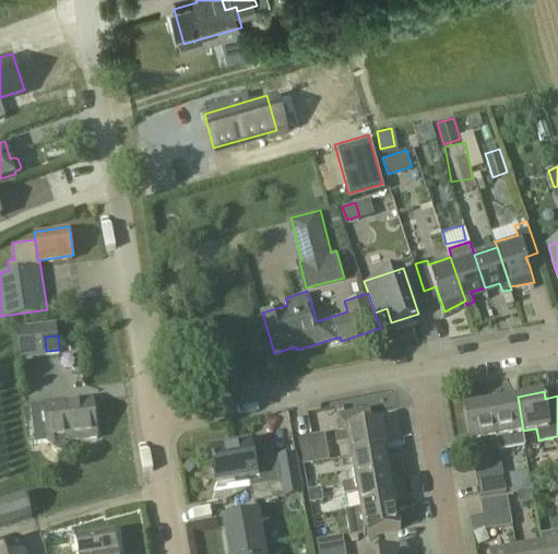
[(45,402),(31,403),(35,440),(49,439),(51,439),(52,444),(56,448),(61,449),(66,447),(69,443),(69,437),(97,434),(93,396),(45,401),(45,402)]
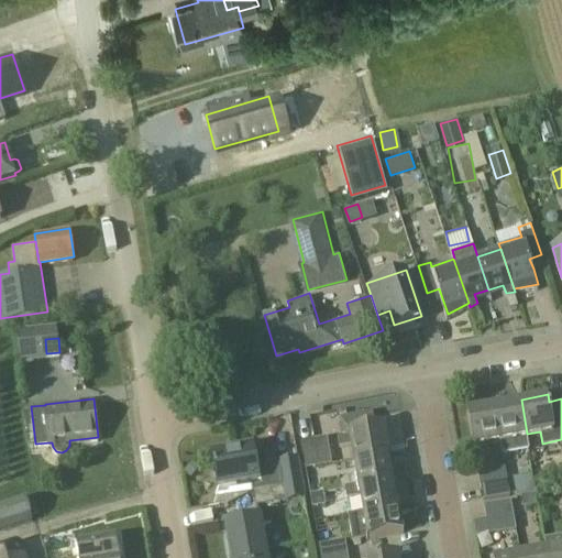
[(521,400),(495,404),(500,439),(503,451),(529,447),(527,434),(521,400)]
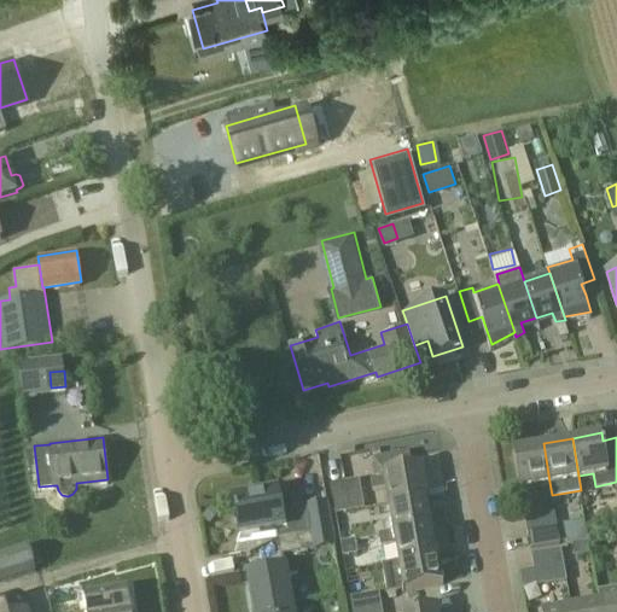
[(521,487),(549,482),(543,443),(513,448),(521,487)]
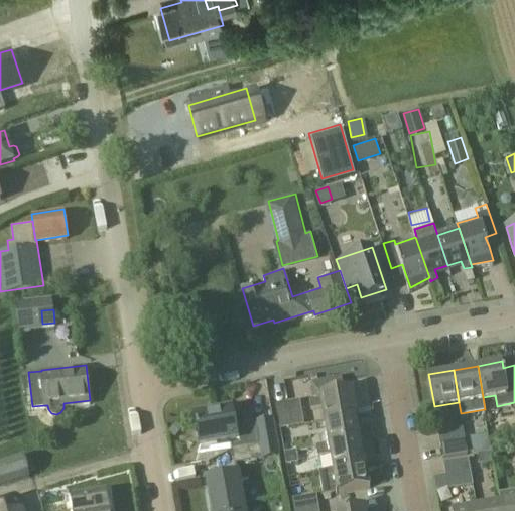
[(324,416),(356,410),(353,388),(346,389),(343,373),(312,379),(315,396),(309,397),(310,406),(322,405),(324,416)]
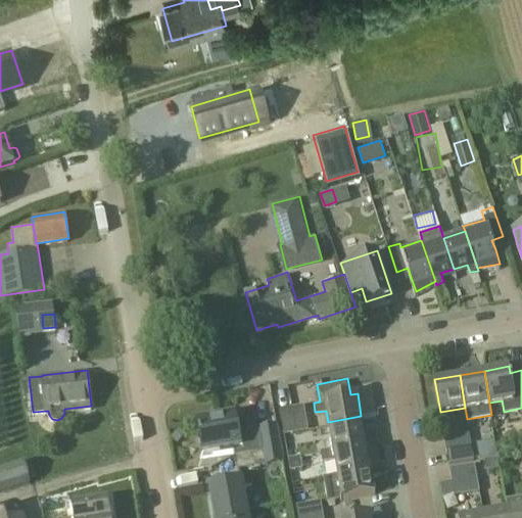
[(305,401),(292,403),(296,428),(310,425),(305,401)]
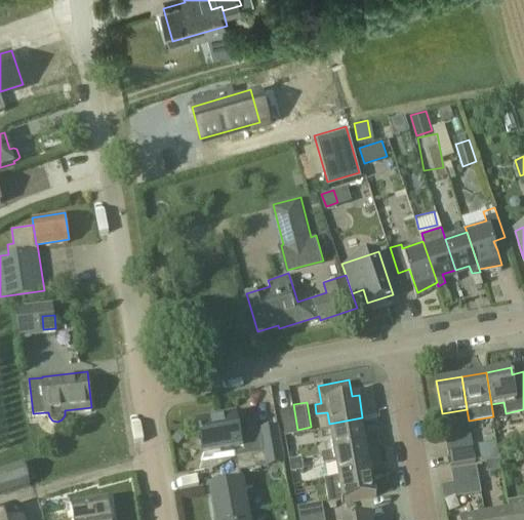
[(286,432),(297,430),(293,404),(282,406),(286,432)]
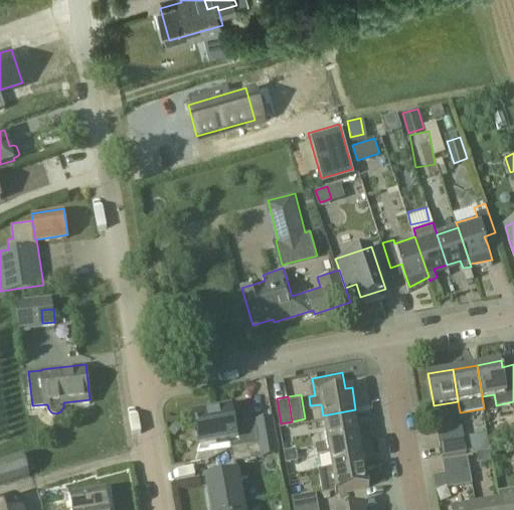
[(230,406),(194,412),(200,444),(196,460),(209,458),(231,445),(277,437),(273,415),(253,418),(253,420),(244,422),(244,419),(233,421),(230,406)]
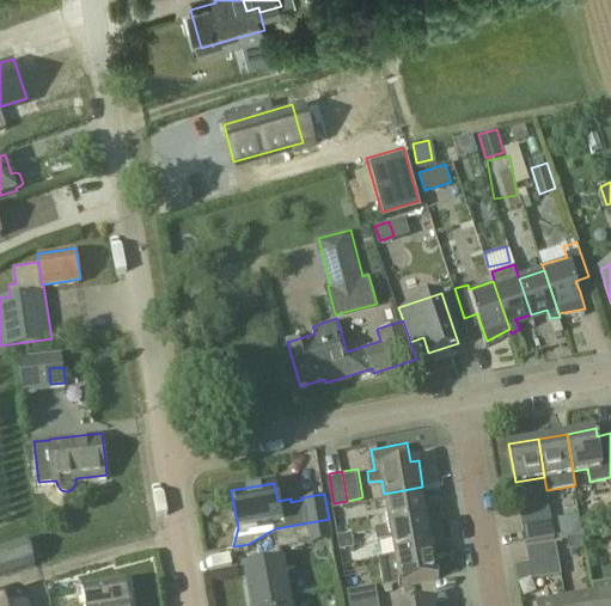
[(378,513),(380,524),(428,515),(422,487),(384,494),(388,510),(378,513)]
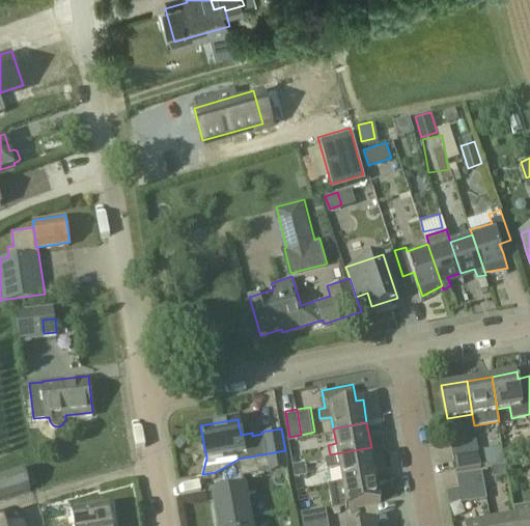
[(479,450),(477,437),(451,441),(453,454),(479,450)]
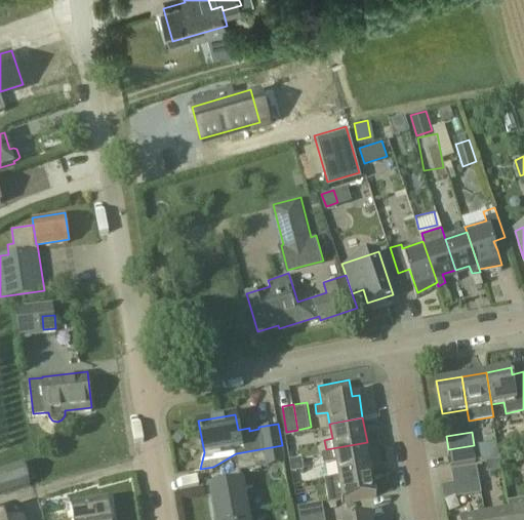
[(336,461),(338,472),(371,467),(367,442),(326,449),(326,450),(322,451),(324,463),(336,461)]
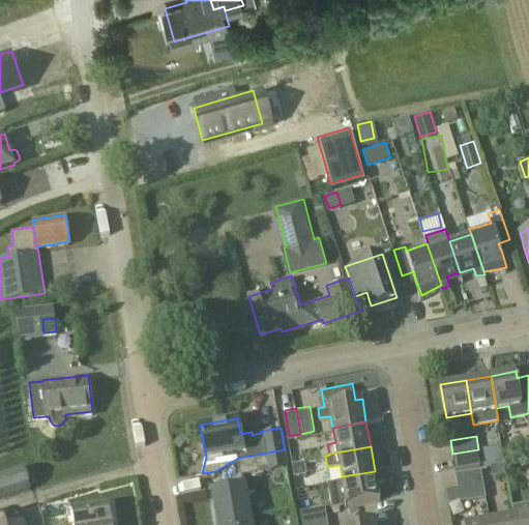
[(288,466),(285,449),(238,458),(240,472),(270,467),(270,469),(288,466)]
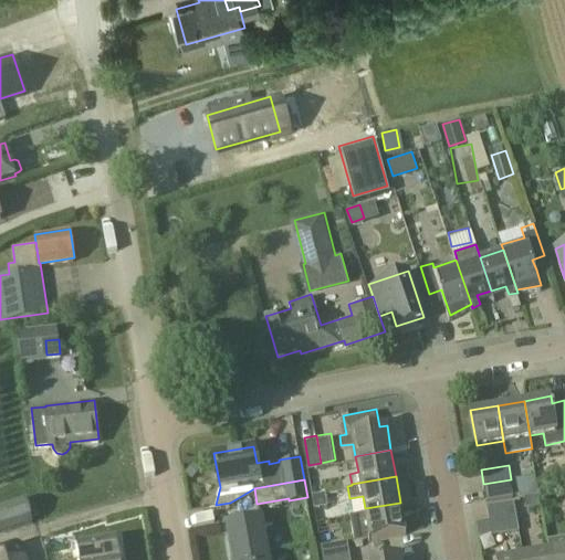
[(483,484),(487,498),(513,494),(511,479),(483,484)]
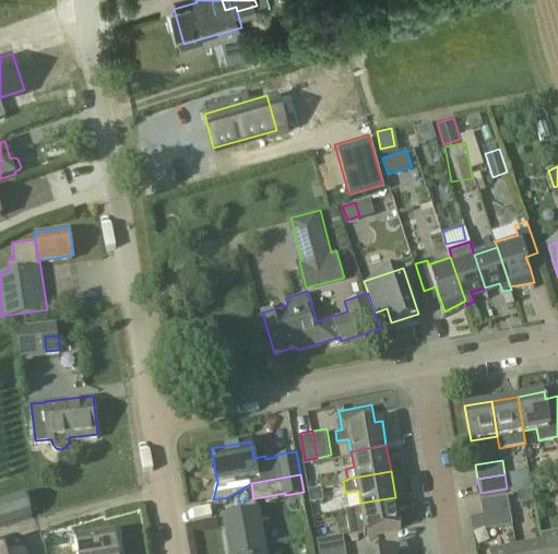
[(309,486),(311,499),(324,497),(322,484),(309,486)]
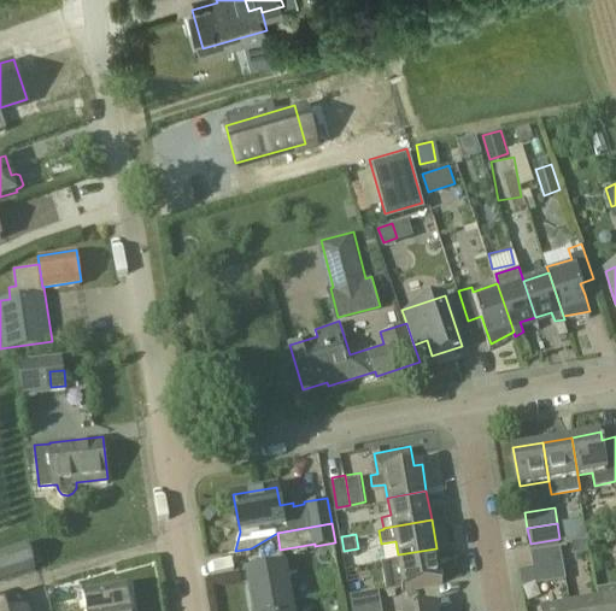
[(574,552),(588,548),(587,538),(573,541),(574,552)]
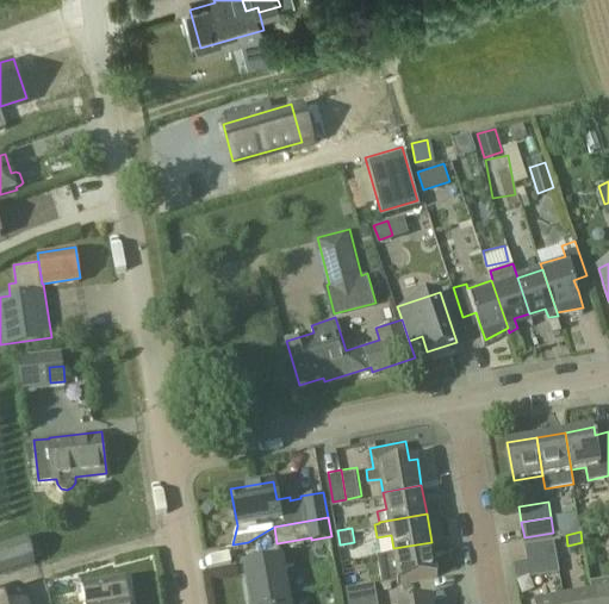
[(0,571),(35,560),(28,535),(0,543),(0,571)]
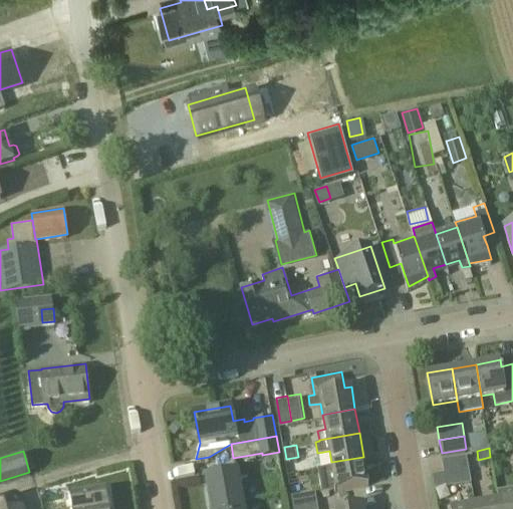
[(469,466),(467,454),(442,458),(445,471),(469,466)]
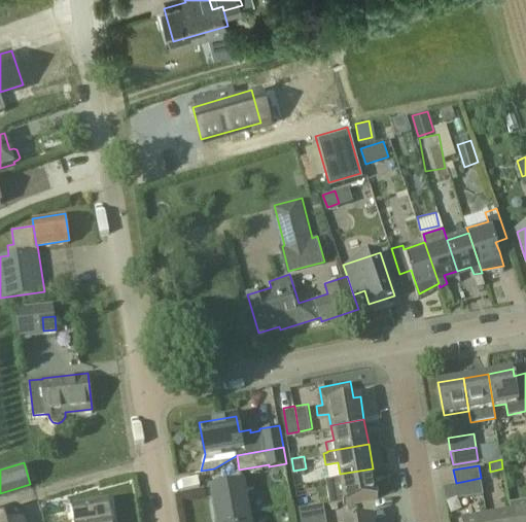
[(377,495),(373,468),(340,474),(340,476),(325,478),(330,503),(377,495)]
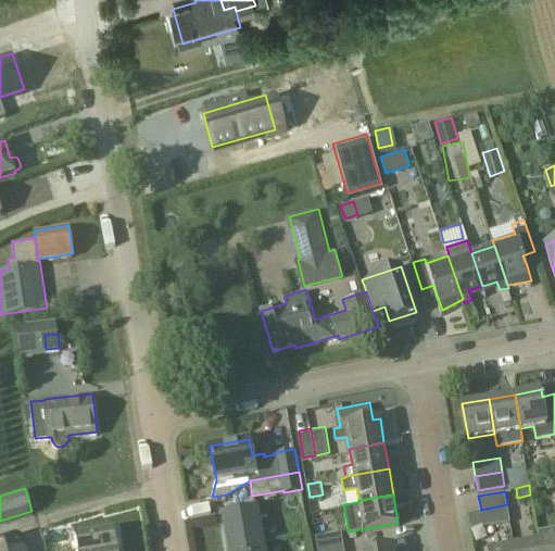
[(481,510),(483,523),(509,518),(507,504),(481,510)]
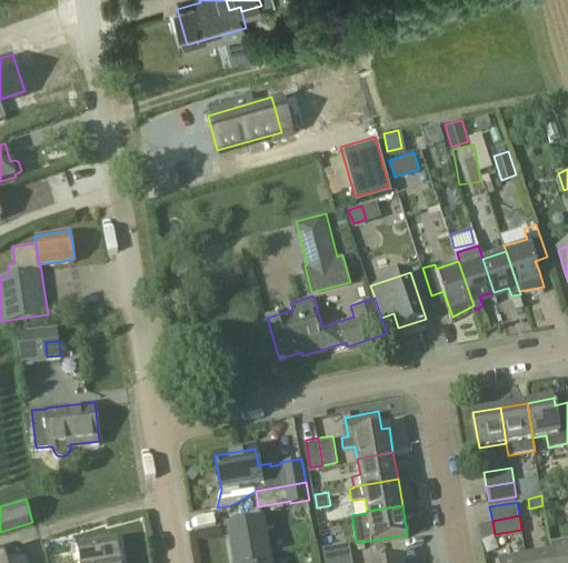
[(325,559),(352,553),(350,540),(335,543),(330,518),(319,520),(325,559)]
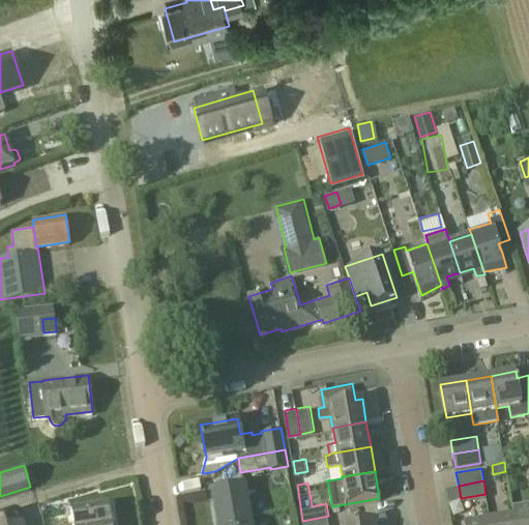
[(236,524),(235,516),(251,513),(245,485),(212,490),(217,524),(236,524)]
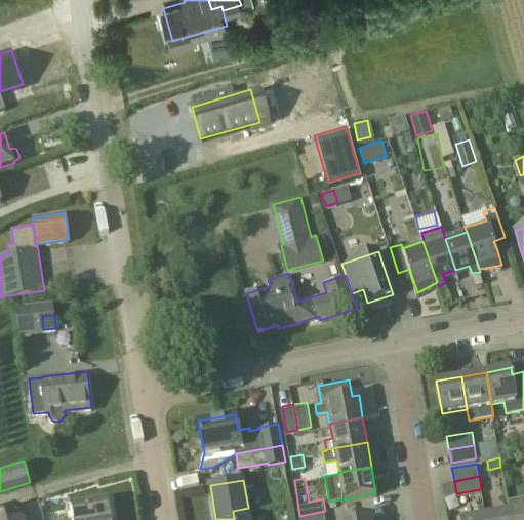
[(523,495),(508,500),(510,510),(512,519),(523,519),(523,495)]
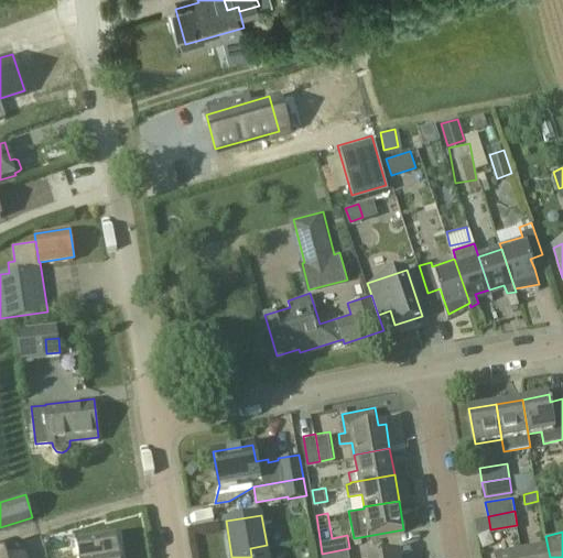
[(119,557),(116,534),(76,542),(78,557),(119,557)]
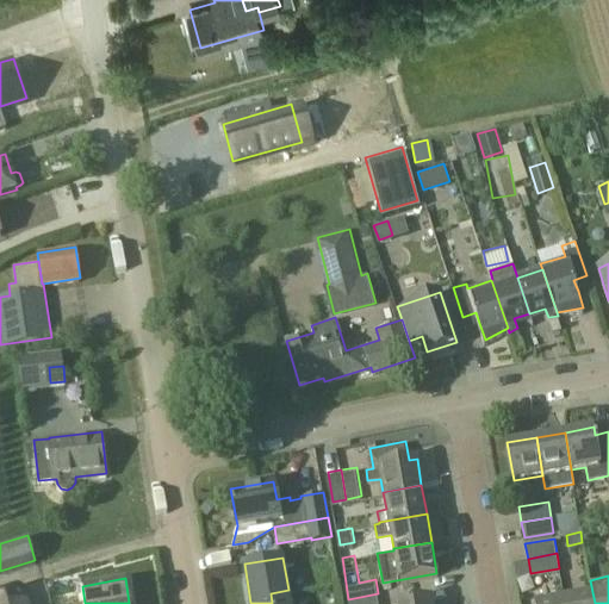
[(0,603),(31,603),(26,586),(0,593),(0,603)]
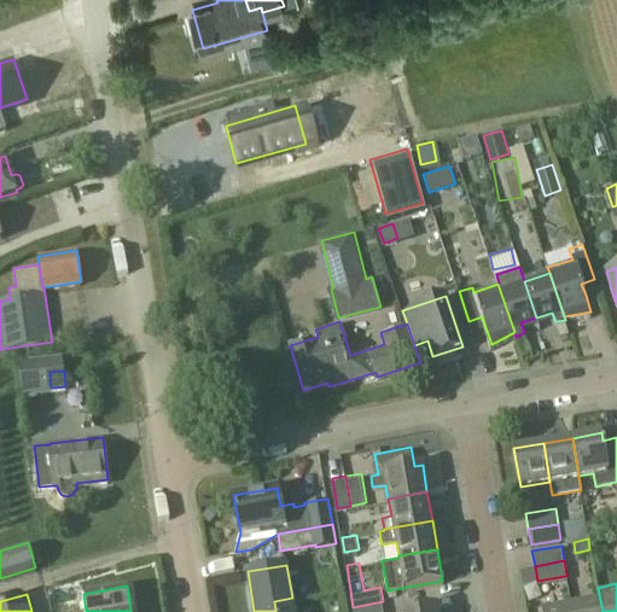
[(294,611),(292,598),(274,601),(275,611),(294,611)]
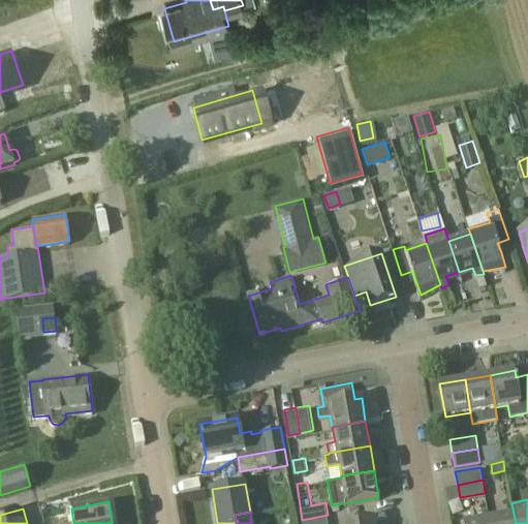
[(516,523),(514,514),(490,518),(490,523),(516,523)]
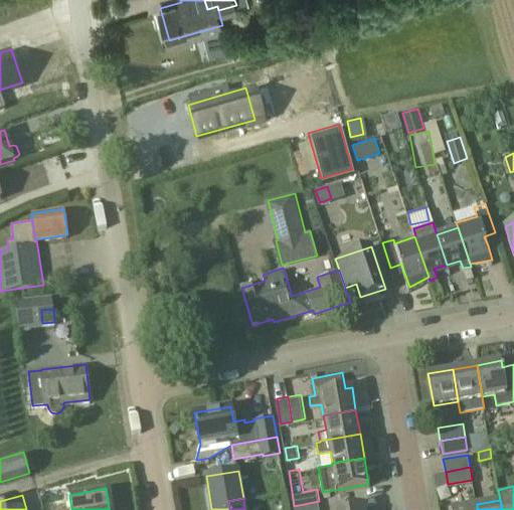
[(320,509),(319,501),(294,506),(295,509),(320,509)]
